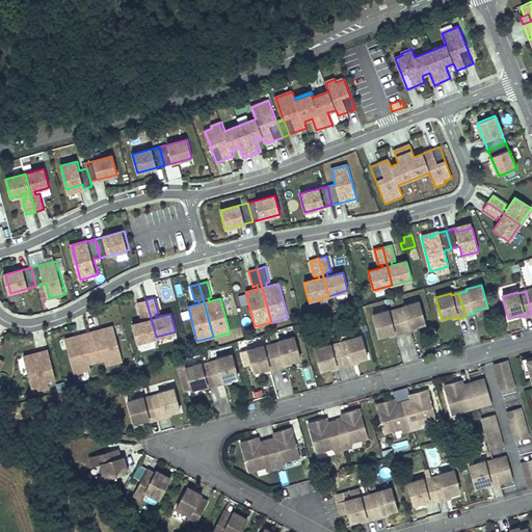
[(145,299),(137,301),(141,317),(145,316),(147,320),(142,321),(132,323),(136,342),(156,337),(145,299)]
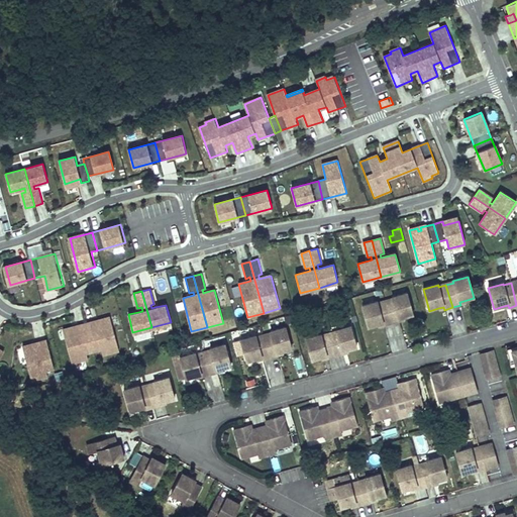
[(413,315),(407,294),(392,298),(392,299),(385,301),(392,324),(399,322),(399,319),(403,318),(413,315)]
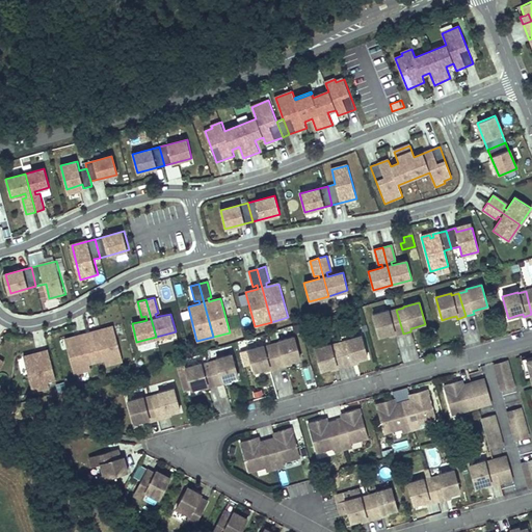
[(389,311),(373,315),(379,337),(389,335),(394,334),(395,336),(403,334),(396,310),(389,312),(389,311)]
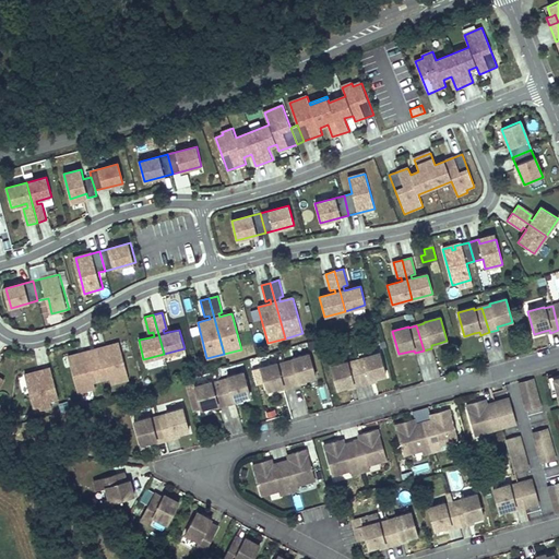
[(119,343),(94,349),(102,380),(109,378),(110,383),(129,379),(119,343)]
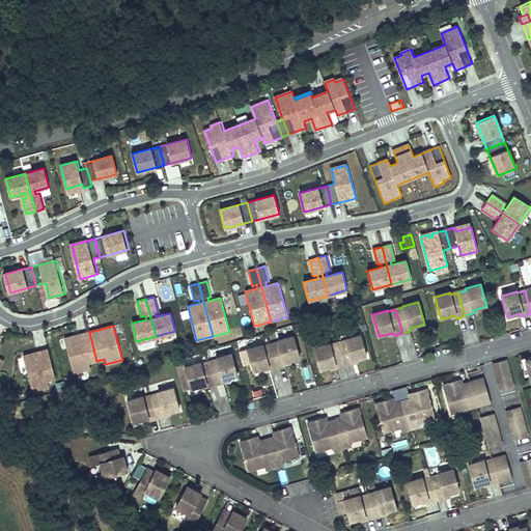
[(89,332),(64,338),(74,372),(90,368),(89,363),(96,361),(89,332)]
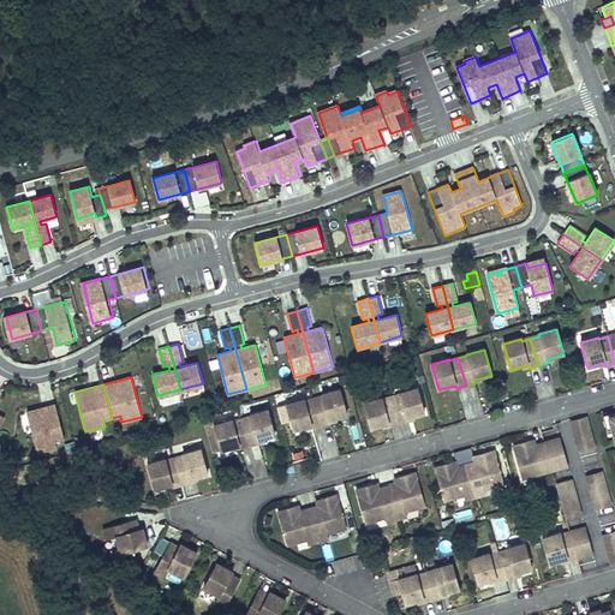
[(424,415),(418,388),(399,394),(400,395),(392,398),(399,425),(408,423),(407,419),(413,417),(424,415)]
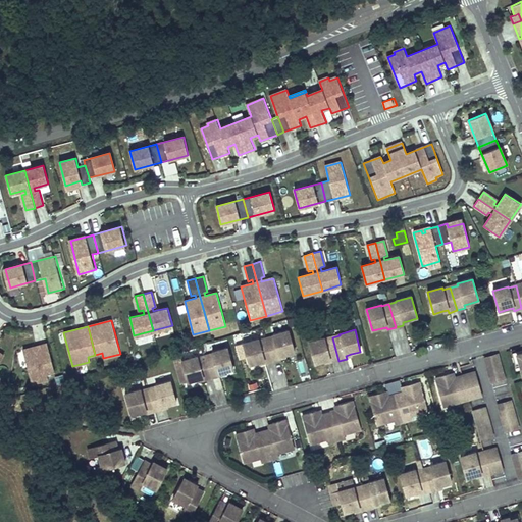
[(295,353),(289,330),(273,335),(273,336),(266,338),(273,362),(280,360),(280,357),(284,356),(295,353)]
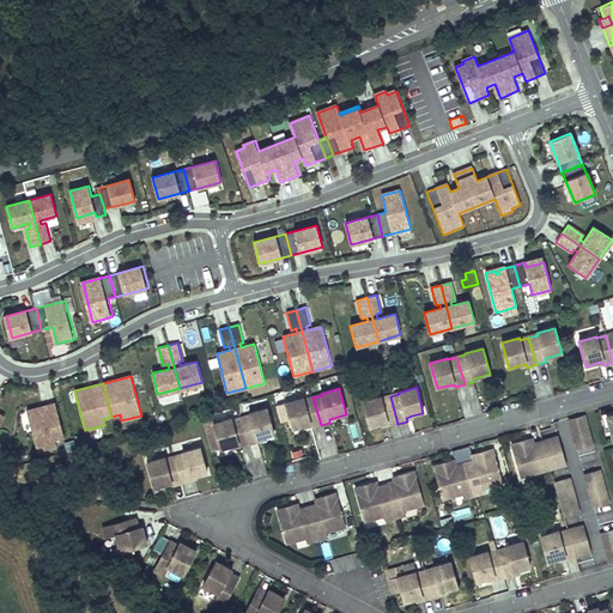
[(381,396),(363,402),(370,428),(382,424),(387,423),(388,426),(398,424),(390,396),(381,399),(381,396)]
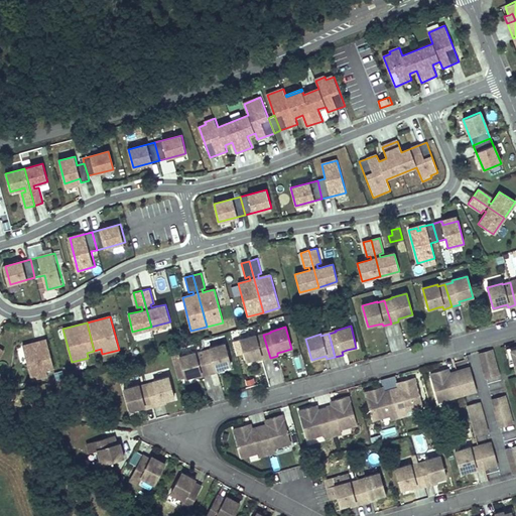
[(256,336),(241,340),(247,361),(261,357),(262,360),(270,358),(263,335),(256,337),(256,336)]
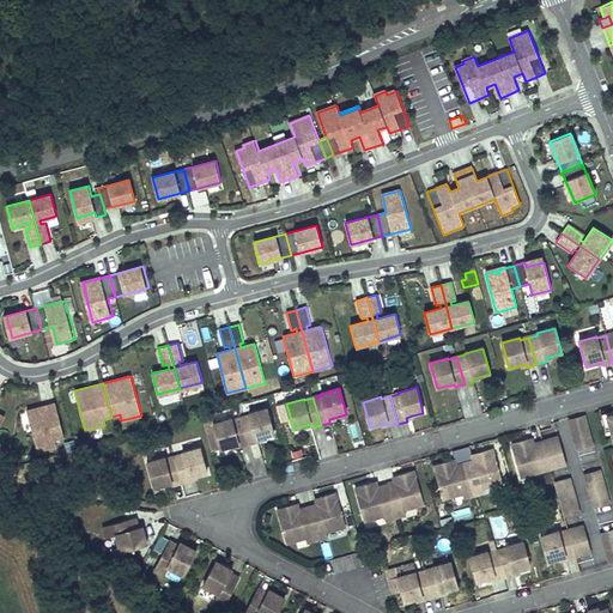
[(58,404),(29,411),(40,450),(56,445),(55,438),(66,436),(58,404)]
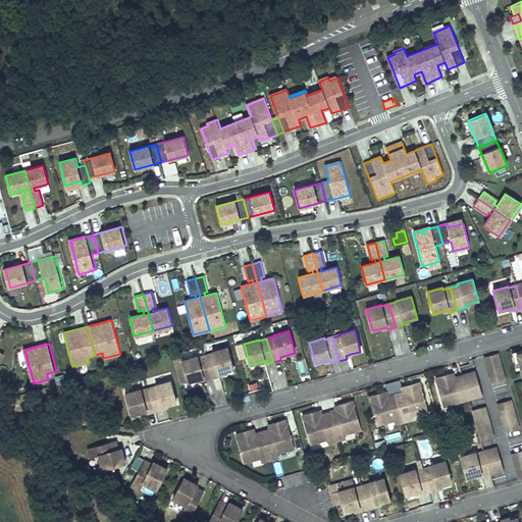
[(233,369),(227,348),(212,352),(212,354),(205,356),(211,379),(219,376),(218,374),(223,372),(233,369)]
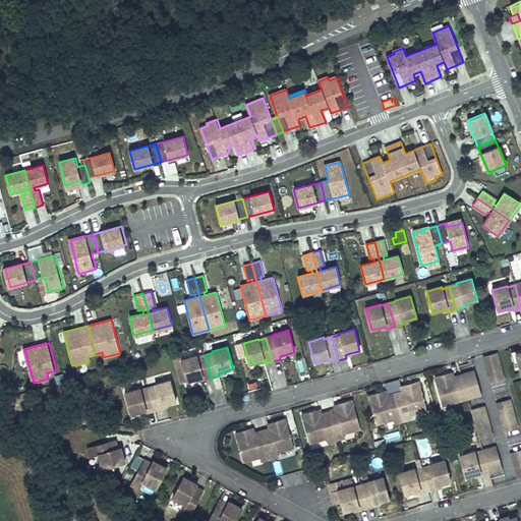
[(520,352),(520,349),(511,353),(515,365),(520,364),(517,354),(520,352)]
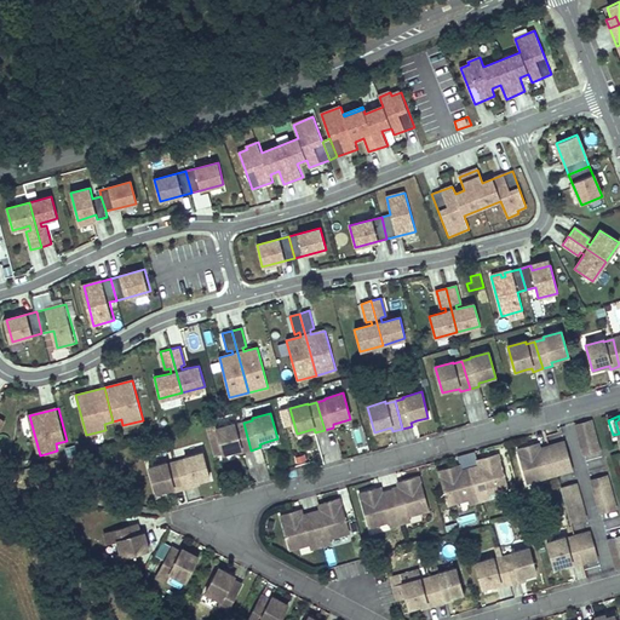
[(591,420),(575,425),(584,455),(600,451),(591,420)]
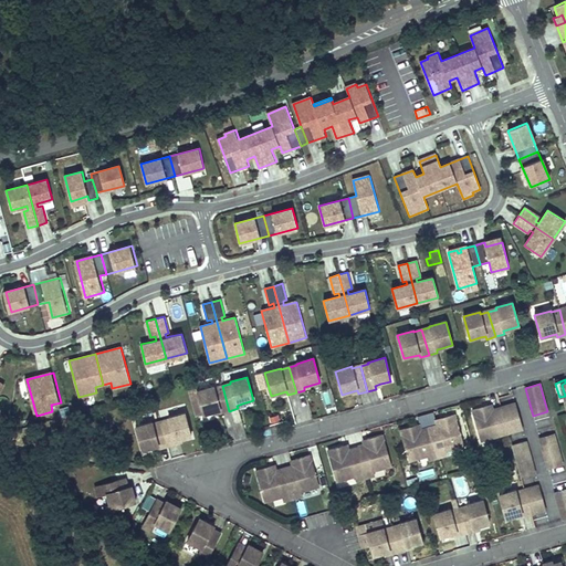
[(215,386),(198,391),(205,415),(215,411),(220,410),(221,413),(229,411),(222,386),(215,388),(215,386)]
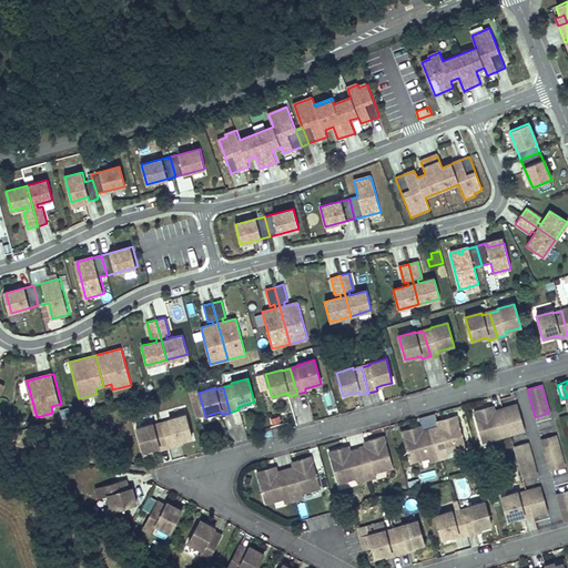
[(61,404),(51,406),(52,413),(63,411),(61,404)]
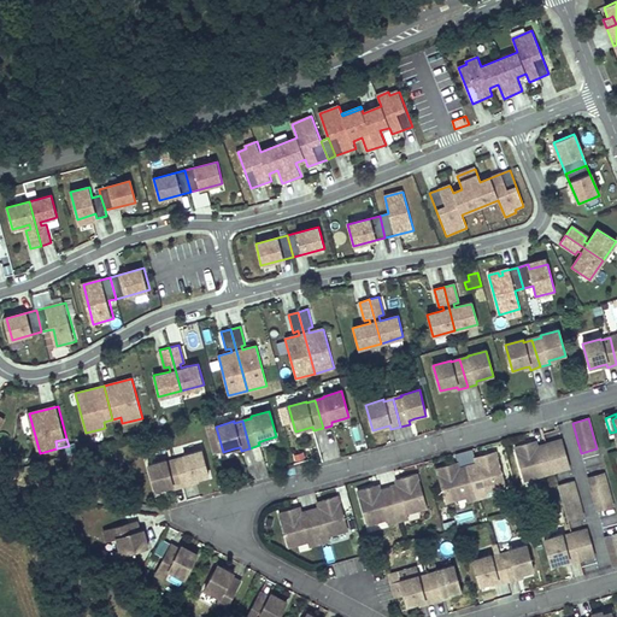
[(569,469),(562,440),(546,445),(551,463),(553,472),(553,474),(569,469)]
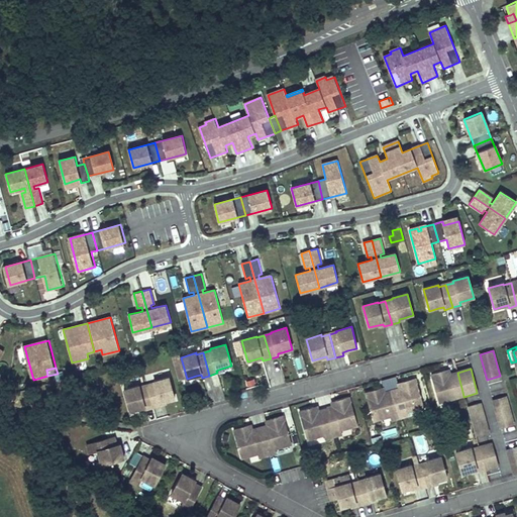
[(445,371),(431,375),(439,404),(456,399),(455,398),(463,396),(461,388),(457,373),(449,375),(449,377),(446,377),(445,371)]
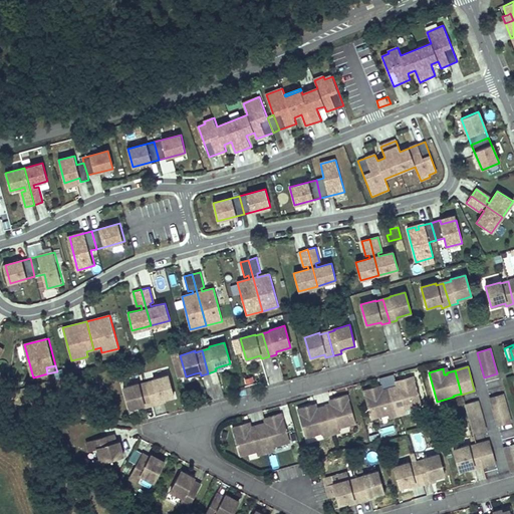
[(216,372),(209,375),(213,384),(220,381),(216,372)]
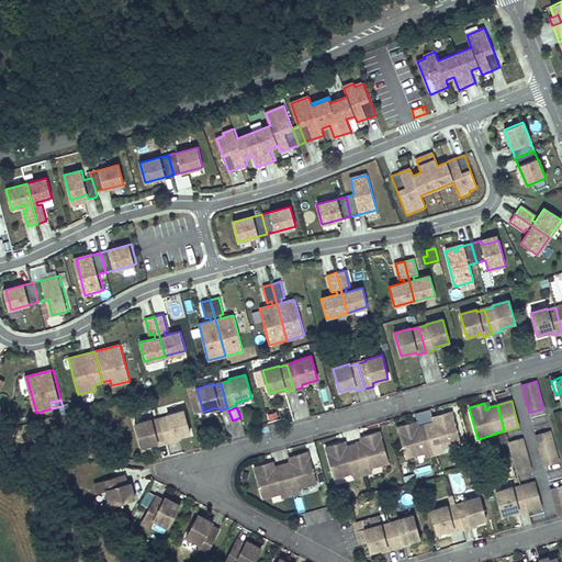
[(190,435),(183,411),(167,416),(168,417),(160,419),(167,445),(176,442),(175,439),(180,437),(190,435)]
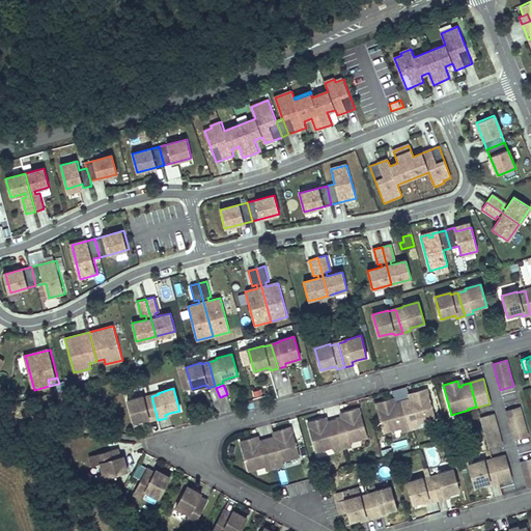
[(402,402),(409,425),(416,423),(417,424),(435,419),(426,390),(412,394),(414,400),(411,400),(411,399),(410,400),(402,402)]
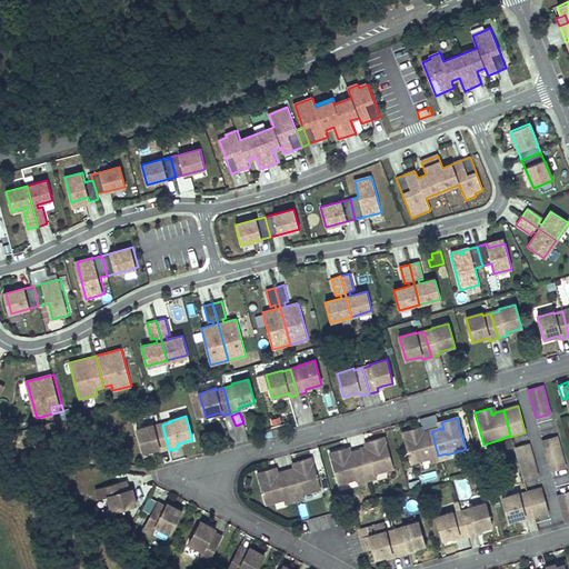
[(143,453),(155,450),(159,449),(160,452),(169,450),(162,425),(153,427),(153,425),(137,430),(143,453)]
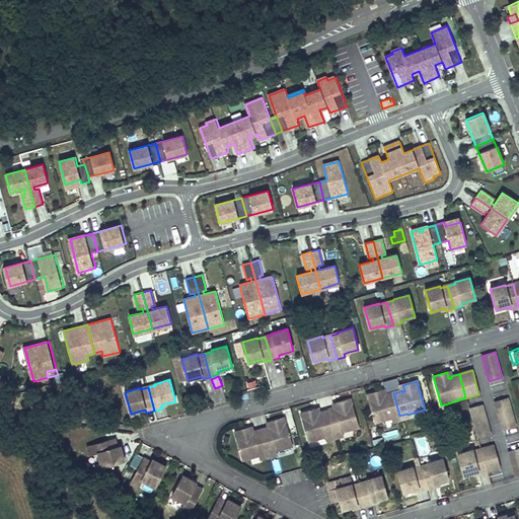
[(399,416),(393,393),(385,395),(385,396),(382,397),(380,391),(367,395),(375,424),(391,419),(392,419),(391,418),(399,416)]
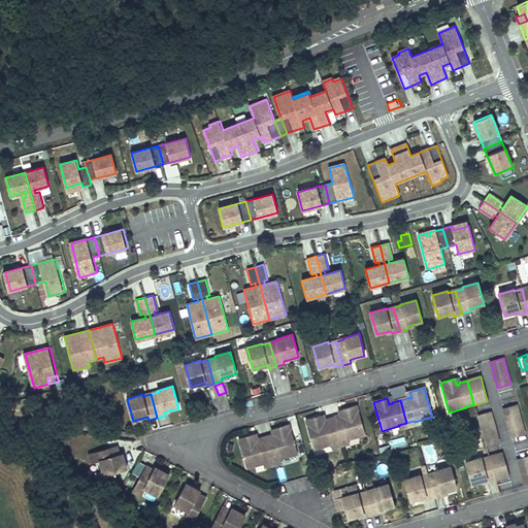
[(517,405),(503,409),(504,416),(518,411),(517,405)]
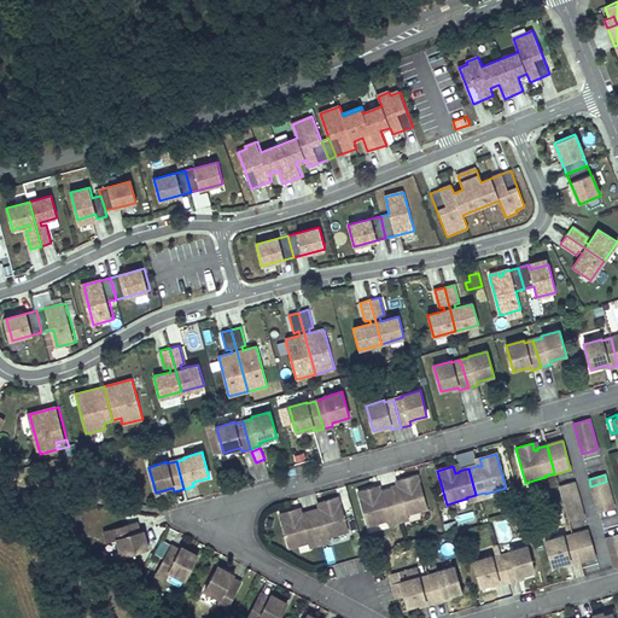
[(389,490),(397,518),(406,516),(407,516),(426,509),(417,476),(401,481),(402,488),(400,489),(398,488),(389,490)]
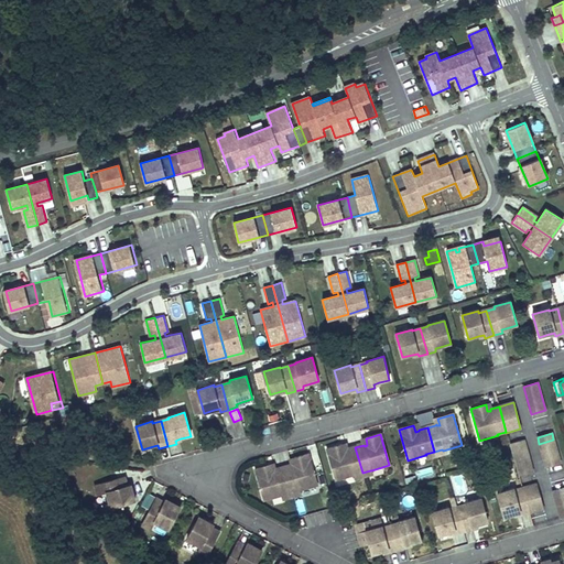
[(553,440),(539,444),(544,461),(559,456),(553,440)]
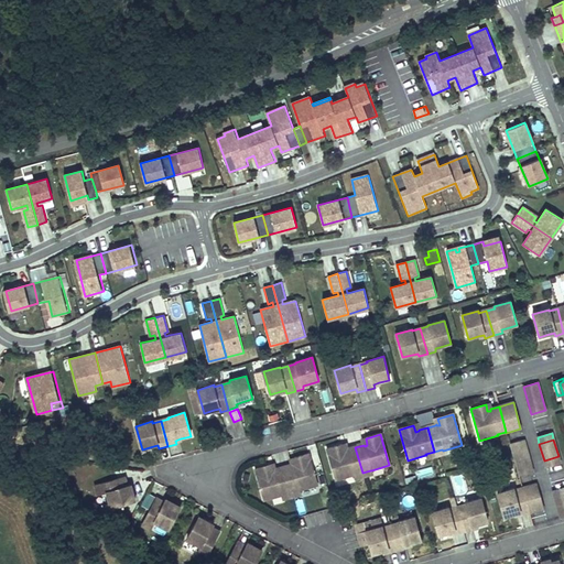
[(532,472),(523,441),(509,444),(518,476),(532,472)]
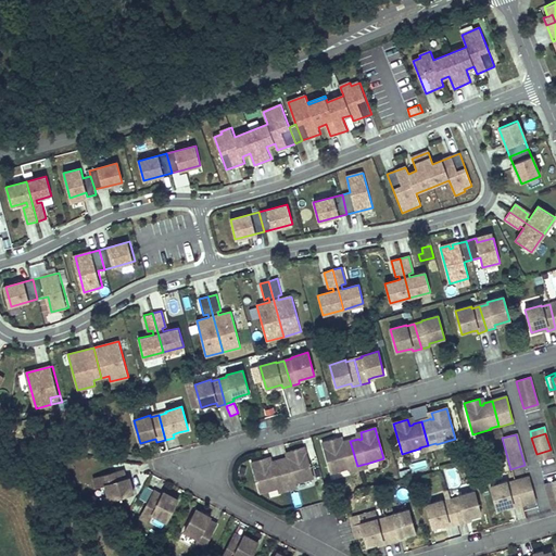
[(357,466),(350,441),(342,443),(341,443),(342,444),(339,445),(337,439),(321,443),(330,474),(349,469),(349,468),(357,466)]
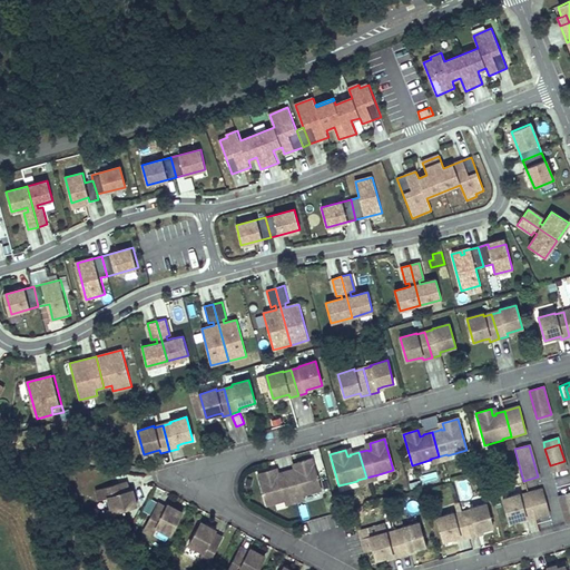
[(286,472),(293,498),(302,495),(302,497),(303,497),(321,491),(312,460),(296,463),(298,471),(295,471),(295,470),(286,472)]
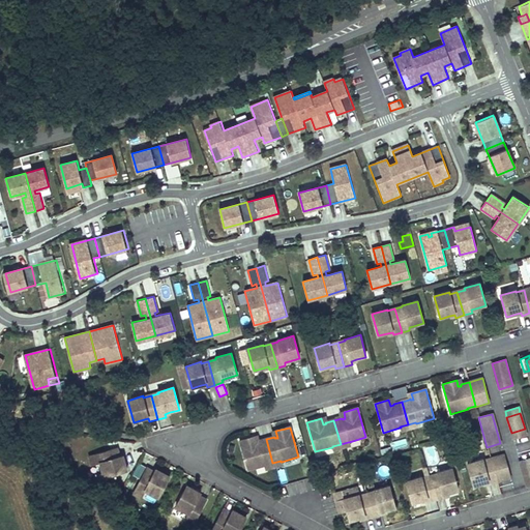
[(525,429),(511,433),(512,439),(526,435),(525,429)]
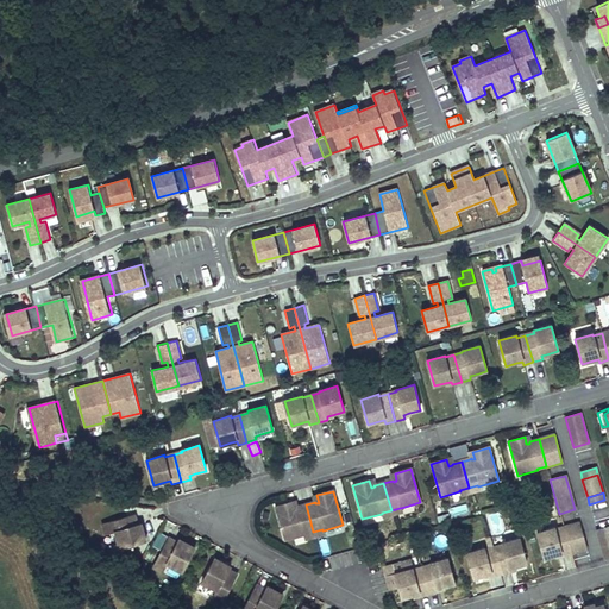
[(313,532),(306,504),(296,507),(296,508),(296,509),(293,510),(292,503),(275,507),(284,541),(303,535),(305,535),(305,534),(313,532)]
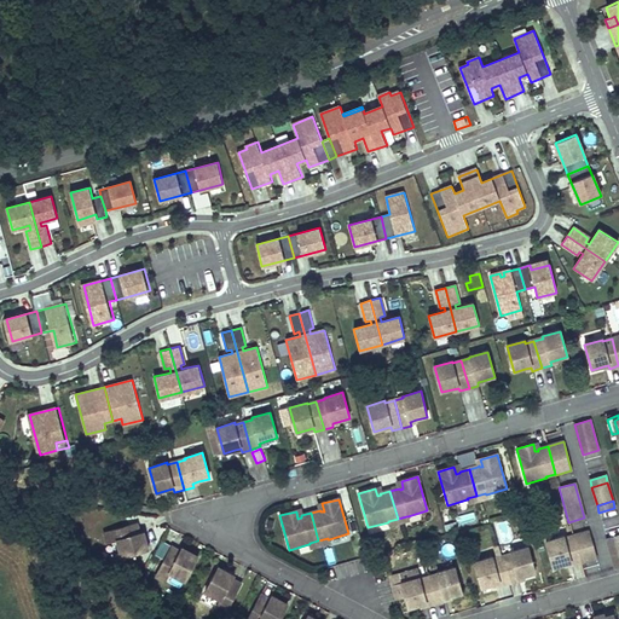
[(457,515),(460,526),(476,522),(474,512),(457,515)]
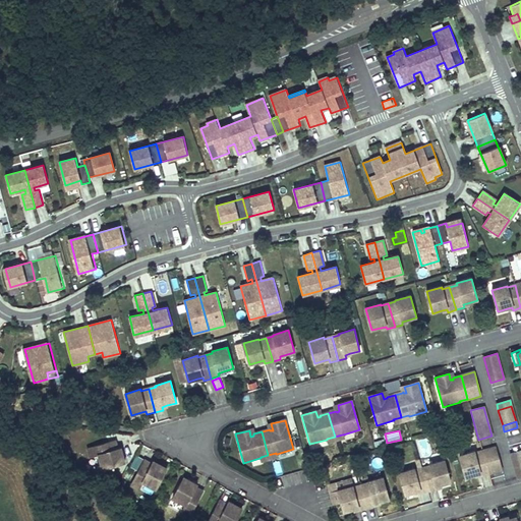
[(99,455),(103,469),(125,463),(121,448),(118,449),(116,441),(88,449),(90,457),(99,455)]
